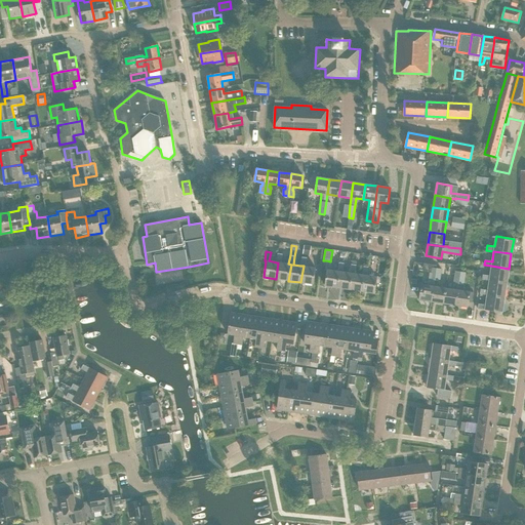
[(278,263),(276,279),(288,281),(291,265),(288,264),(281,263),(282,254),(278,253),(277,263),(278,263)]
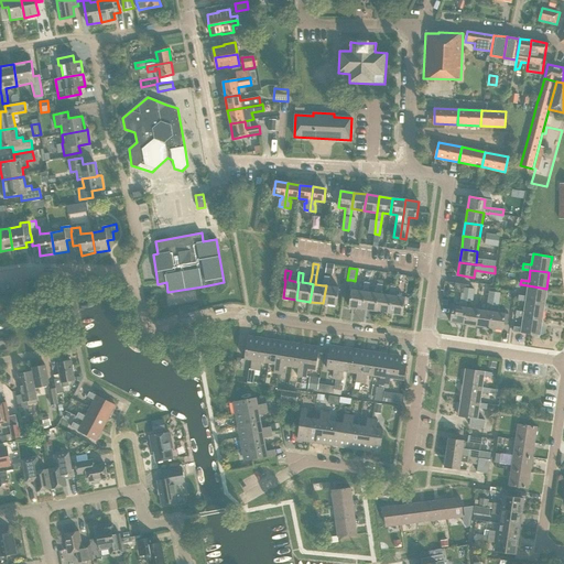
[(323,285),(326,285),(323,303),(336,305),(339,288),(328,286),(329,277),(325,277),(323,285)]
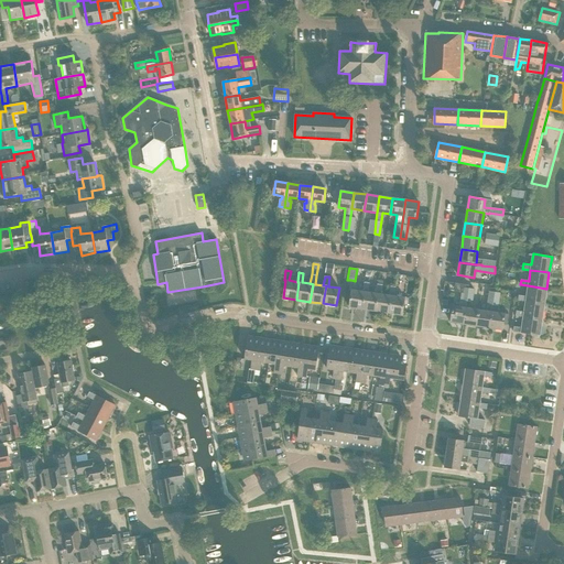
[(362,310),(365,292),(362,291),(355,290),(356,281),(355,281),(351,280),(350,290),(351,290),(349,307),(362,310)]
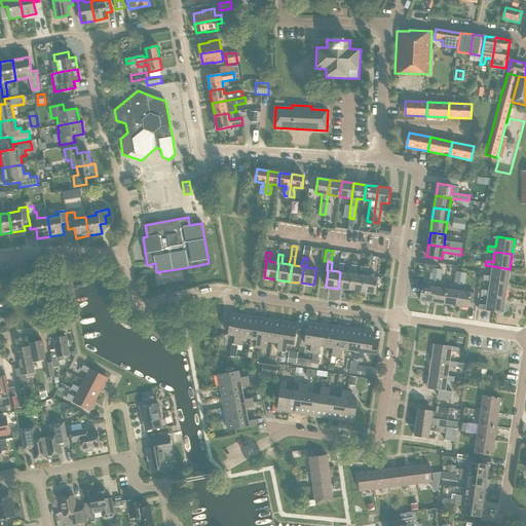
[(352,273),(350,273),(343,272),(344,264),(340,263),(338,271),(340,272),(338,289),(350,291),(352,273)]
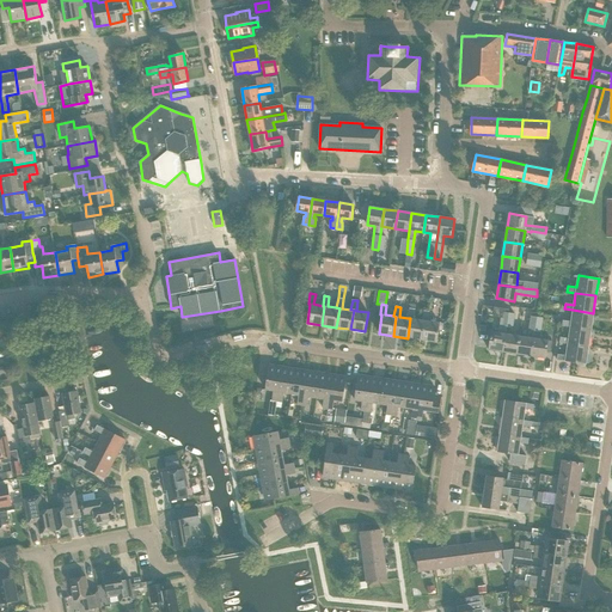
[(408,338),(422,340),(426,320),(422,320),(414,319),(415,310),(410,308),(408,318),(410,318),(408,338)]
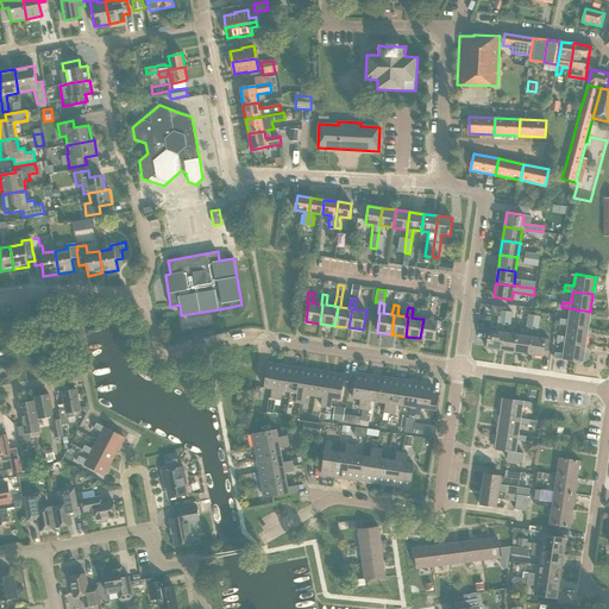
[(590,312),(570,308),(569,320),(560,319),(559,325),(567,326),(567,325),(588,328),(590,312)]
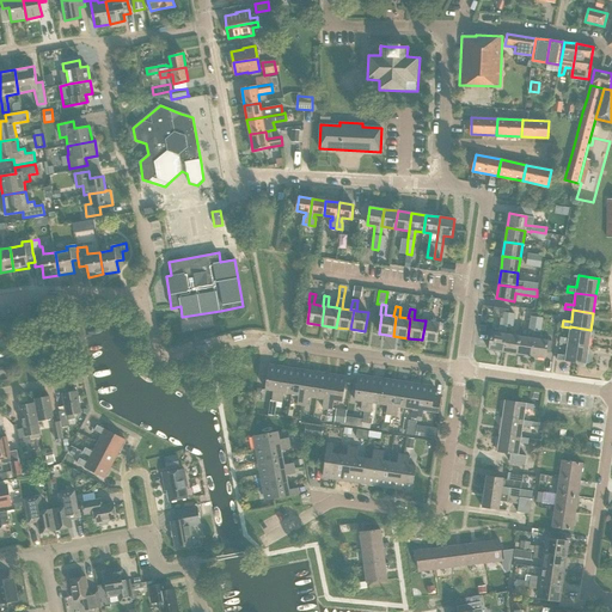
[(429,311),(423,311),(422,320),(426,320),(422,340),(436,342),(439,323),(428,322),(429,311)]
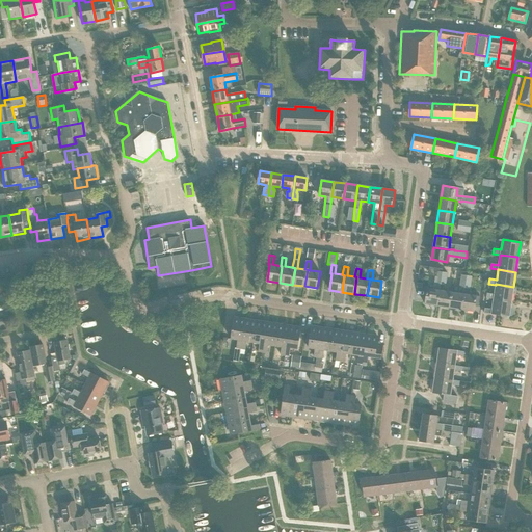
[(441,285),(443,272),(436,271),(434,290),(427,289),(425,303),(437,306),(440,291),(441,285)]
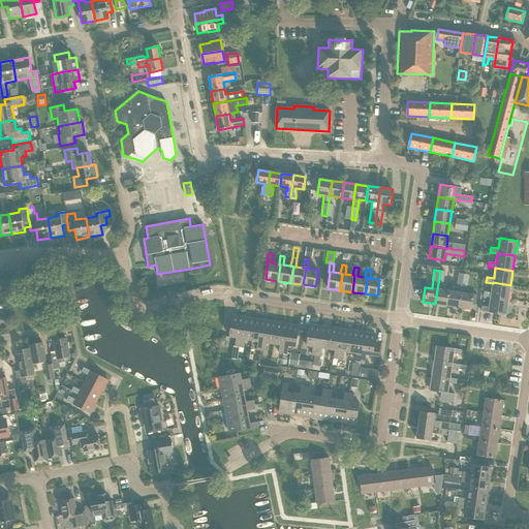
[(459,273),(457,286),(456,291),(449,290),(446,306),(459,308),(461,292),(464,274),(459,273)]
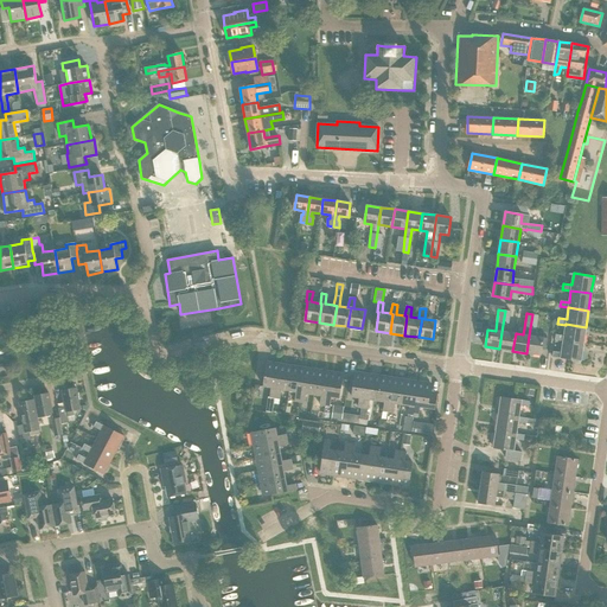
[(541,356),(543,338),(536,337),(538,315),(532,314),(529,336),(526,353),(541,356)]
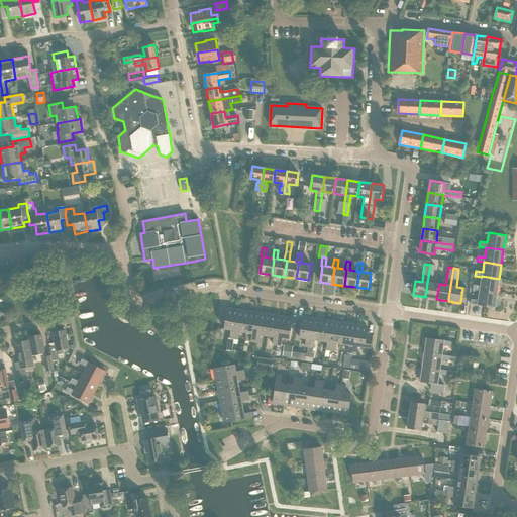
[(499,279),(482,276),(482,277),(481,286),(474,285),(473,290),(480,291),(497,293),(499,279)]
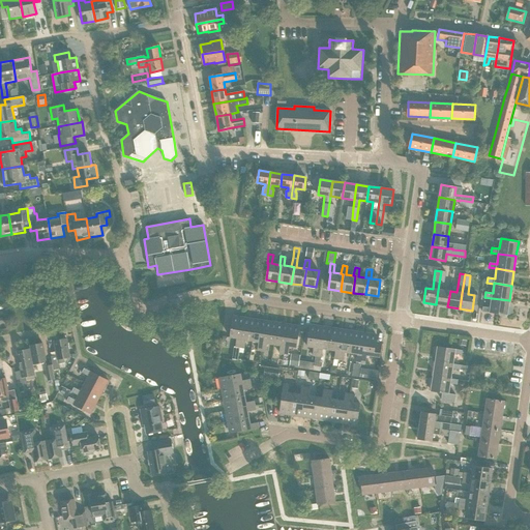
[(436,304),(447,306),(450,291),(438,290),(436,304)]
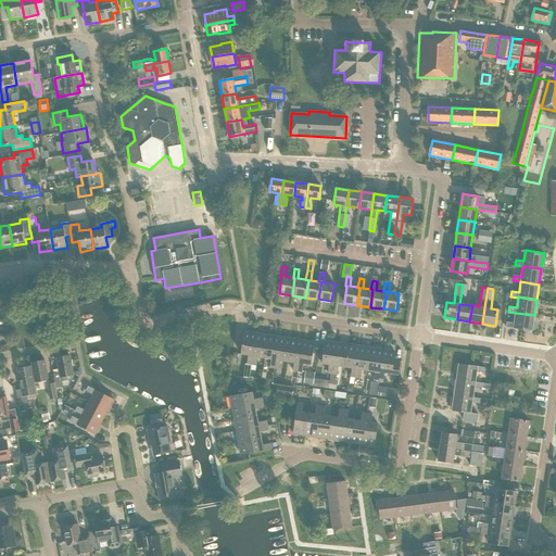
[(516,313),(515,323),(506,321),(506,327),(532,330),(534,315),(516,313)]
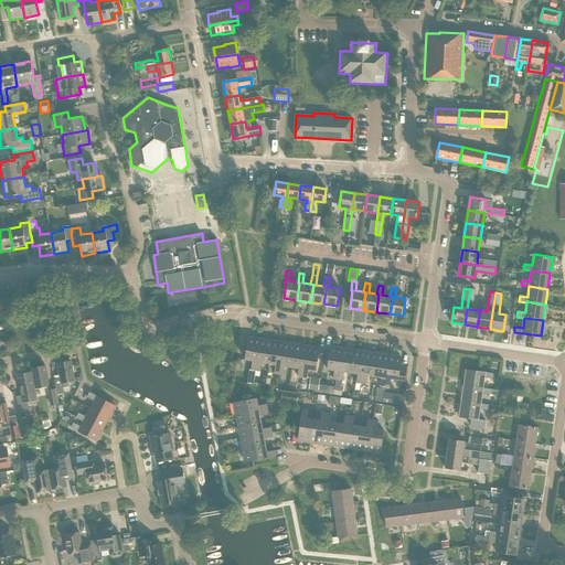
[(255,370),(256,370),(260,340),(248,338),(245,360),(253,361),(252,370),(255,370)]
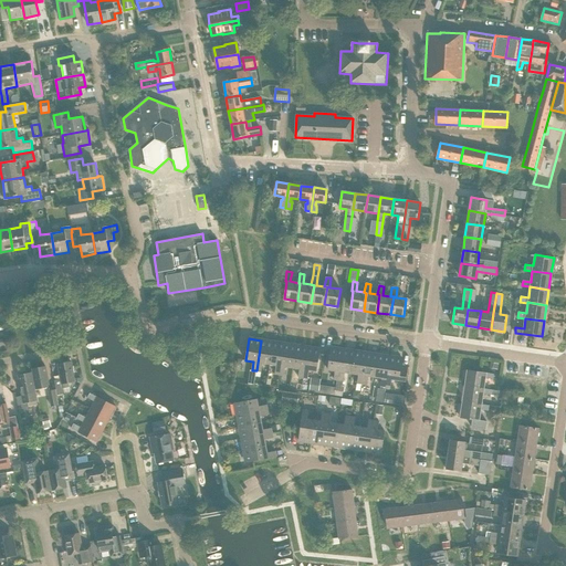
[(262,363),(270,364),(273,342),(261,341),(257,370),(261,371),(262,363)]
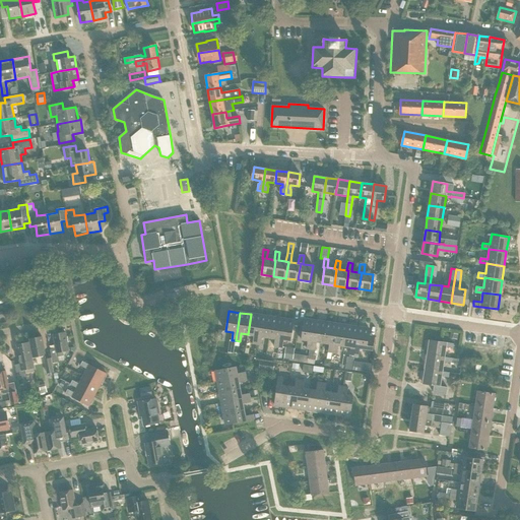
[(253,343),(257,344),(261,316),(251,314),(248,334),(254,335),(253,343)]
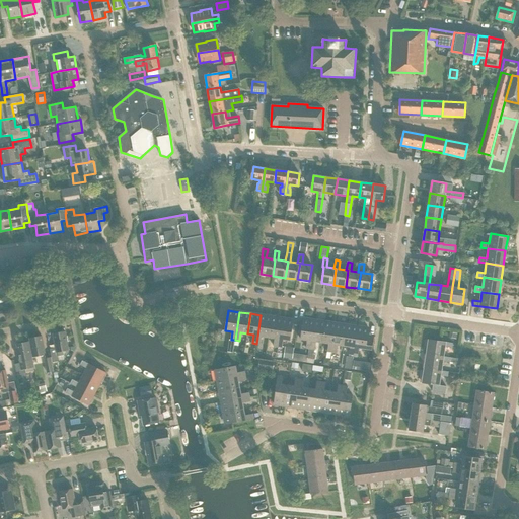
[(269,338),(272,316),(261,315),(256,344),(261,344),(262,337),(269,338)]
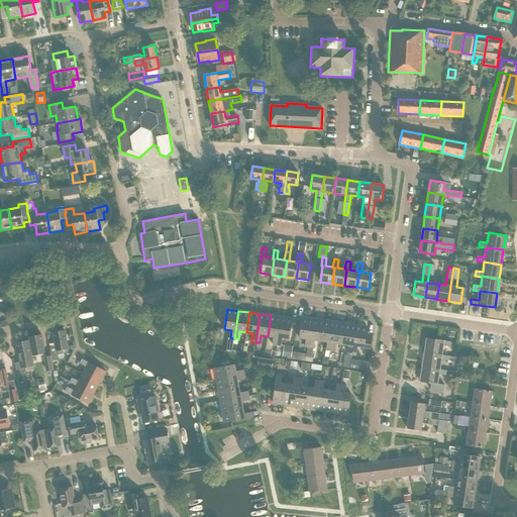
[(274,337),(273,344),(277,345),(282,317),(271,315),(268,336),(274,337)]
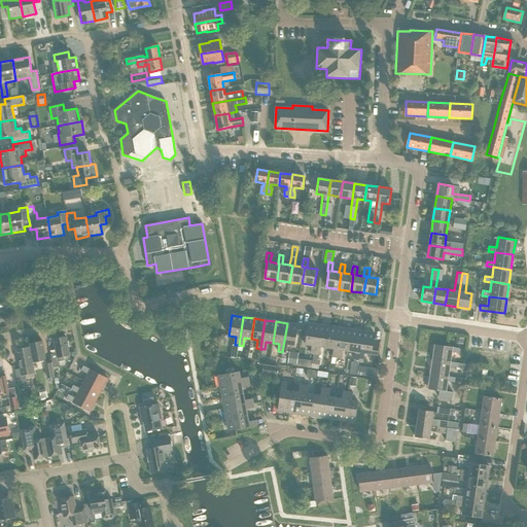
[(294,346),(297,325),(287,323),(282,352),(286,353),(288,345),(294,346)]
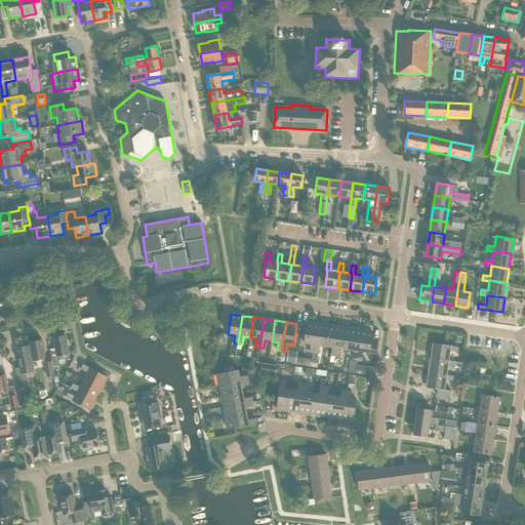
[(311,345),(310,353),(314,354),(318,325),(308,323),(305,344),(311,345)]
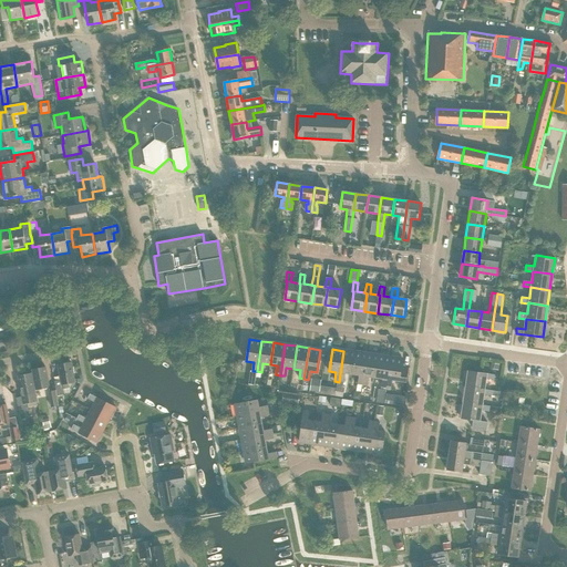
[(346,373),(352,374),(356,352),(343,351),(339,382),(344,382),(346,373)]
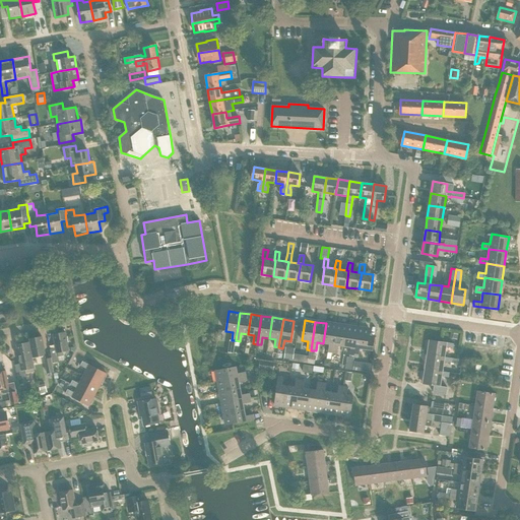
[(332,353),(337,325),(326,323),(323,343),(329,344),(328,352),(332,353)]
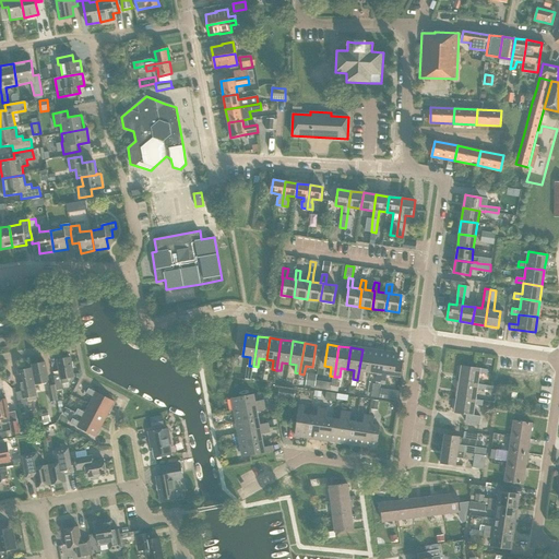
[(364,372),(370,373),(373,351),(363,349),(357,380),(363,380),(364,372)]
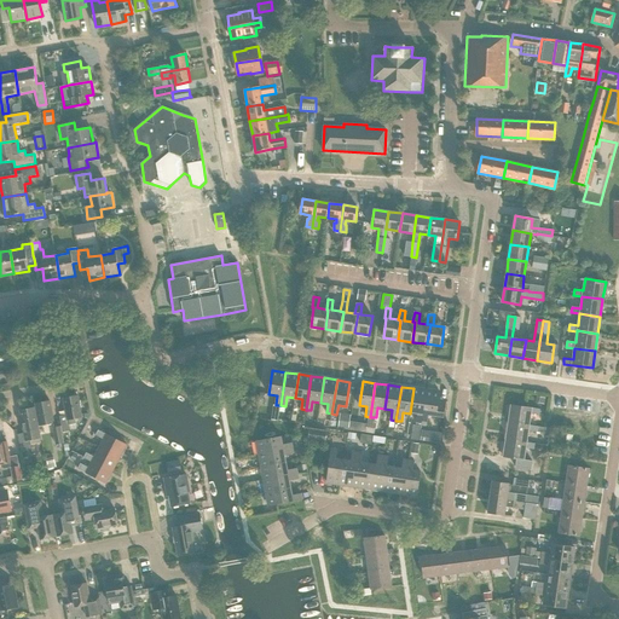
[(422,424),(427,391),(414,388),(410,414),(417,415),(416,423),(422,424)]
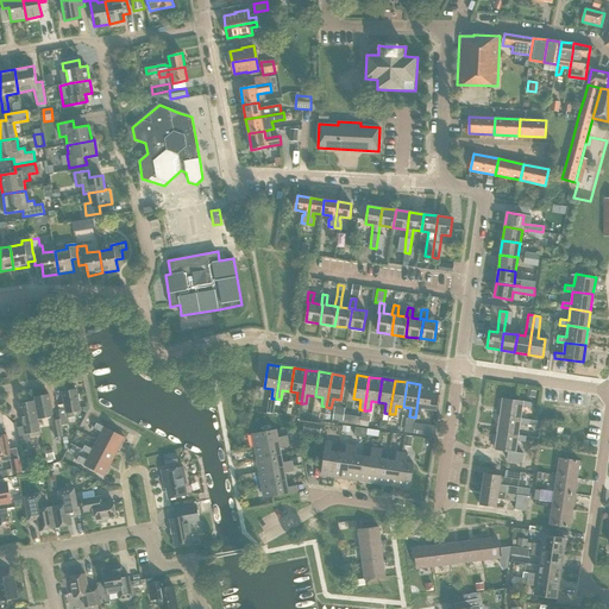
[(432,395),(433,387),(420,384),(415,418),(420,419),(421,409),(437,412),(438,396),(432,395)]
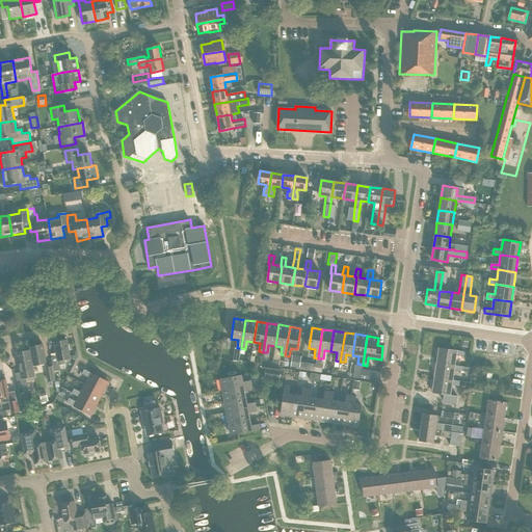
[(57,356),(51,357),(54,371),(60,370),(59,364),(64,363),(63,360),(71,358),(67,340),(54,343),(57,356)]
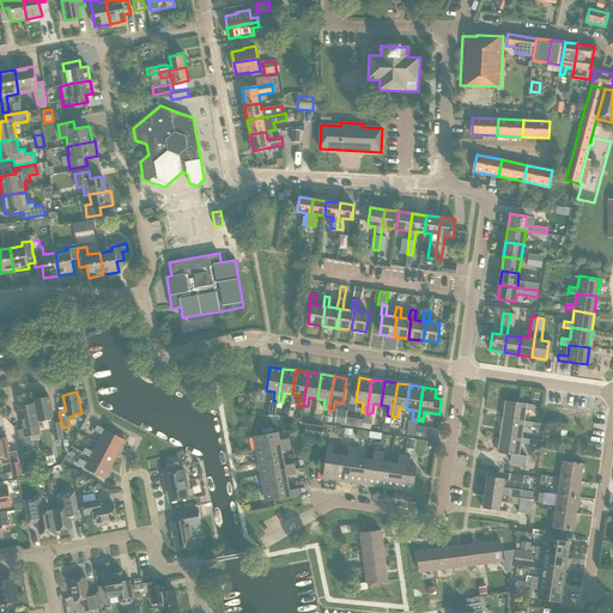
[(35,400),(40,422),(54,418),(49,398),(35,400)]
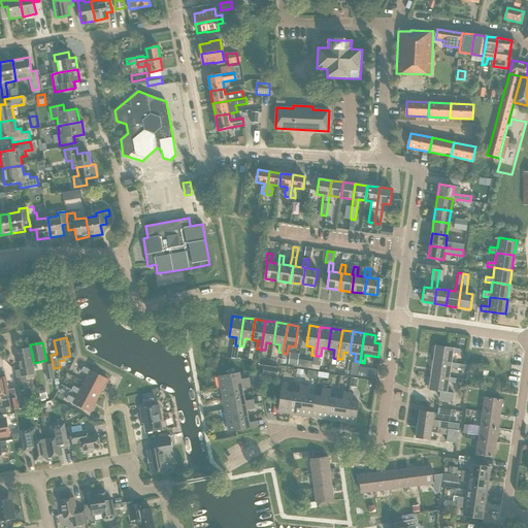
[(461,350),(436,345),(433,360),(451,363),(453,353),(460,354),(461,350)]
